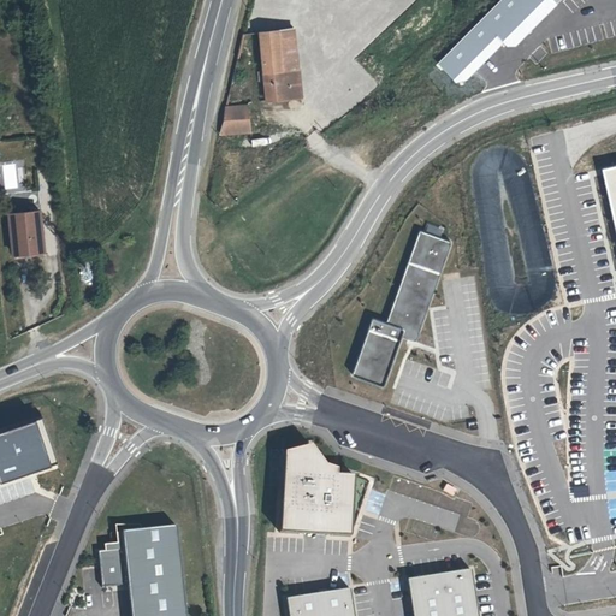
[(290,34),(259,36),(264,102),(280,100),(280,90),(298,88),(297,70),(292,71),(290,34)]
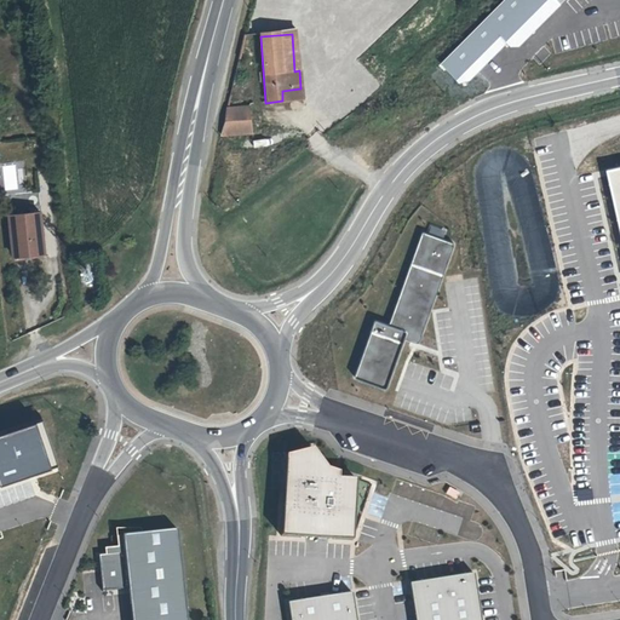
[(302,101),(300,89),(282,91),(282,101),(302,101)]
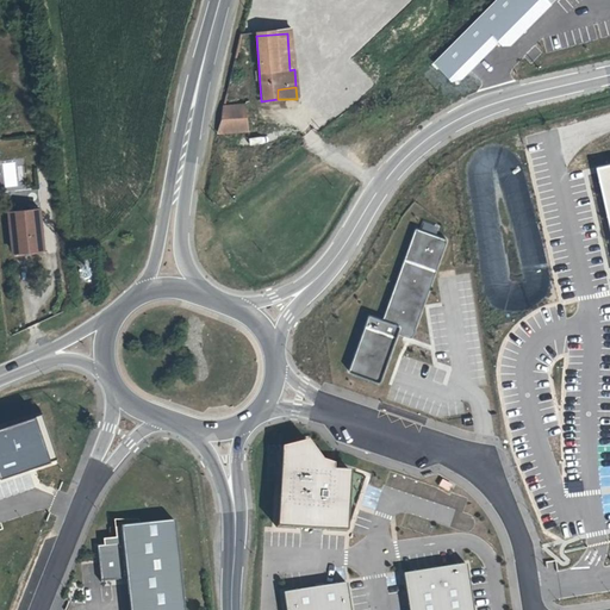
[(224,110),(221,132),(250,131),(249,109),(224,110)]
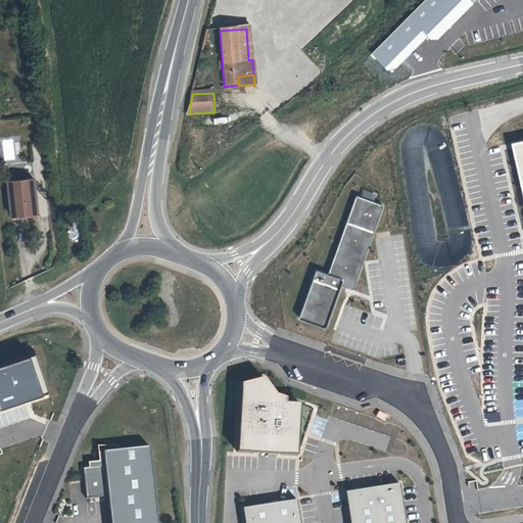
[(522,141),(512,144),(522,191),(522,141)]
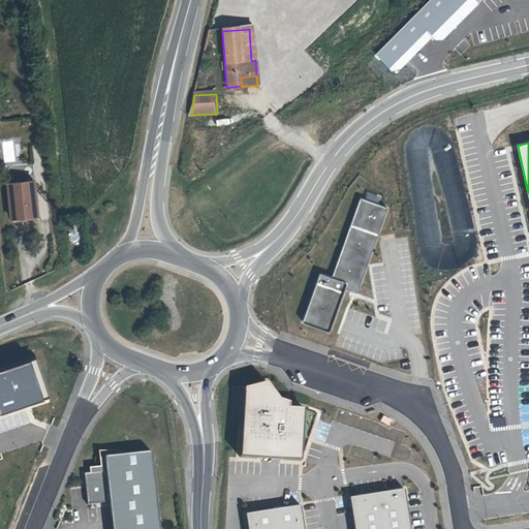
[(9,184),(11,218),(37,216),(35,181),(9,184)]
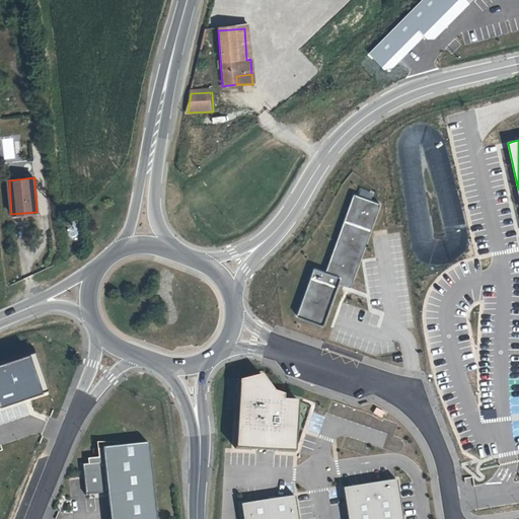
[(312,268),(295,315),(321,325),(336,284),(348,287),(378,205),(352,196),(323,272),(312,268)]
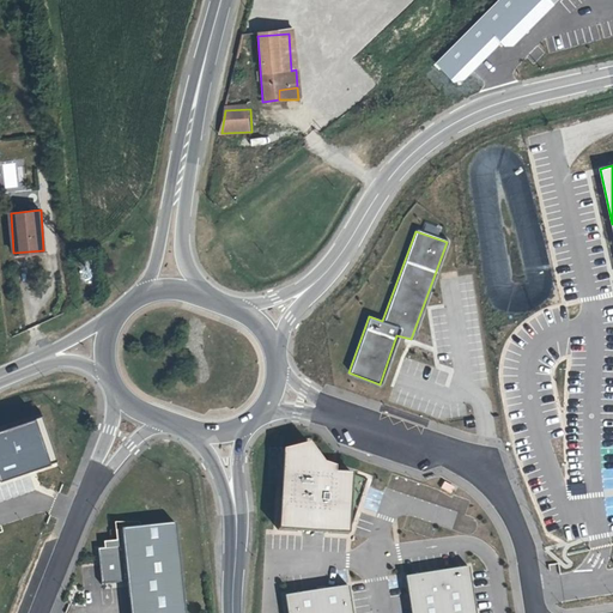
[(570,256),(569,246),(558,247),(559,256),(570,256)]
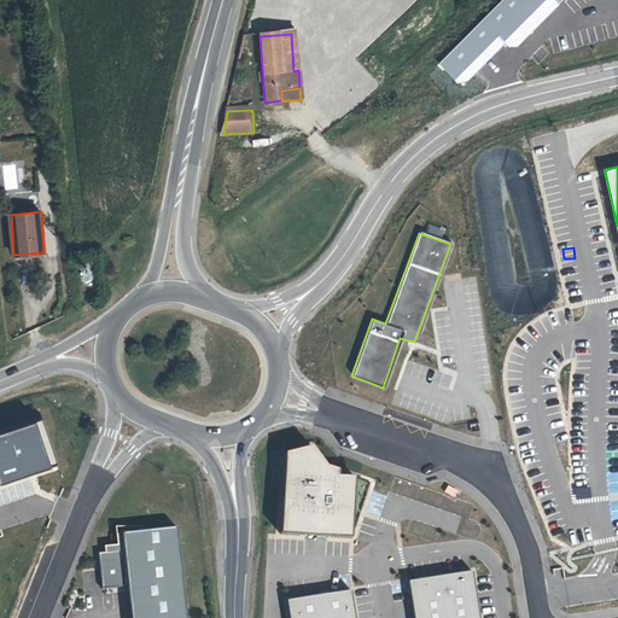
[(278,450),(274,532),(343,537),(347,474),(328,476),(330,471),(318,466),(303,443),(278,450)]
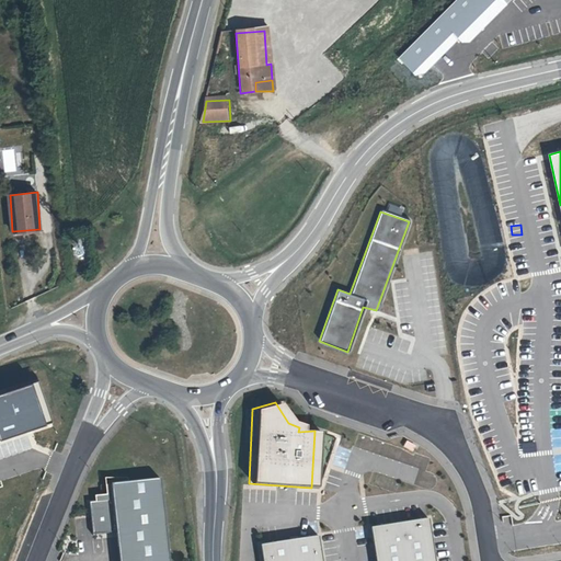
[(415,447),(407,442),(403,446),(413,451),(415,447)]
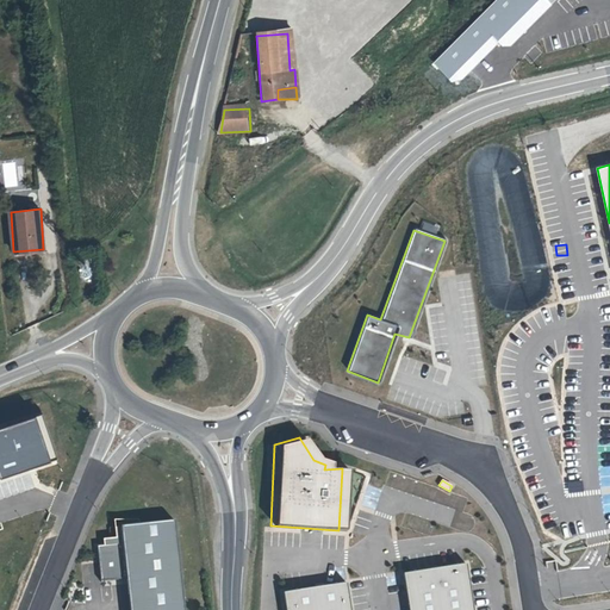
[(540,534),(558,526),(549,509),(531,516),(540,534)]
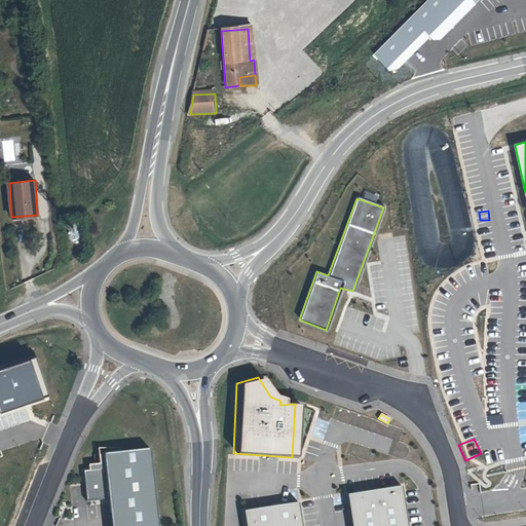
[(113,525),(160,525),(152,449),(106,454),(107,468),(110,499),(113,525)]
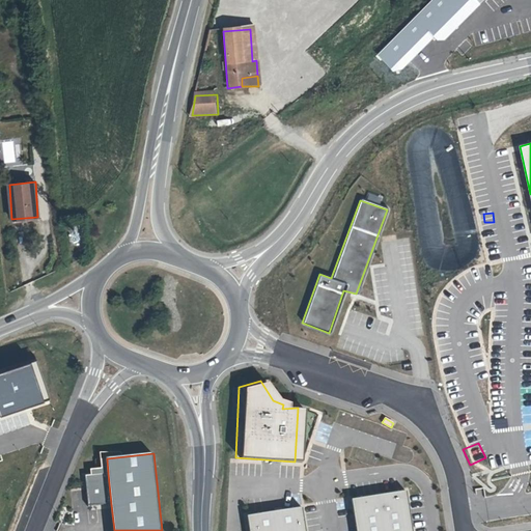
[(108,473),(86,475),(89,506),(111,504),(108,473)]
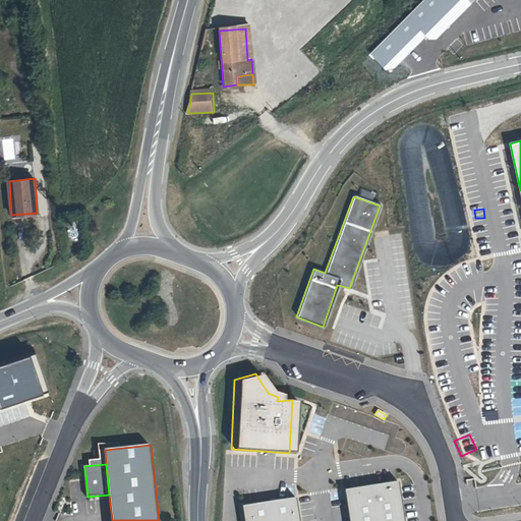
[(349,520),(404,520),(399,481),(344,489),(349,520)]
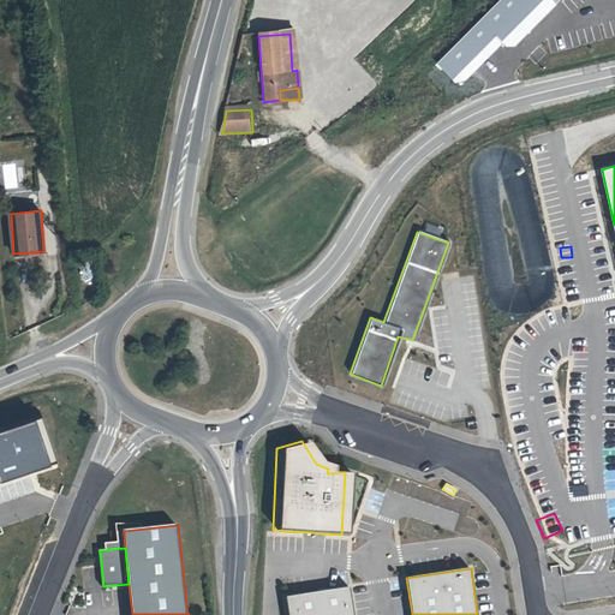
[(353,614),(350,589),(286,598),(288,614),(353,614)]
